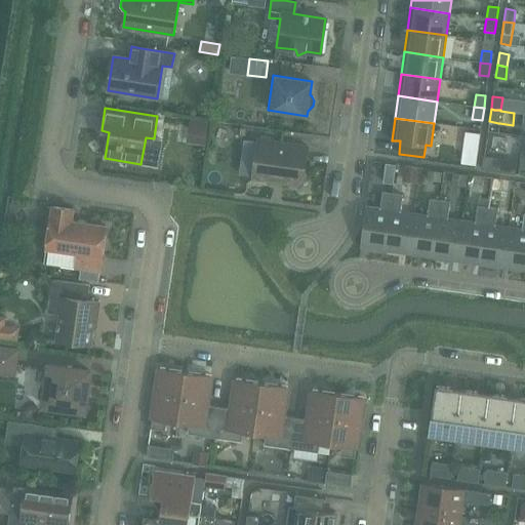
[(195,120),(192,144),(205,146),(209,122),(195,120)]
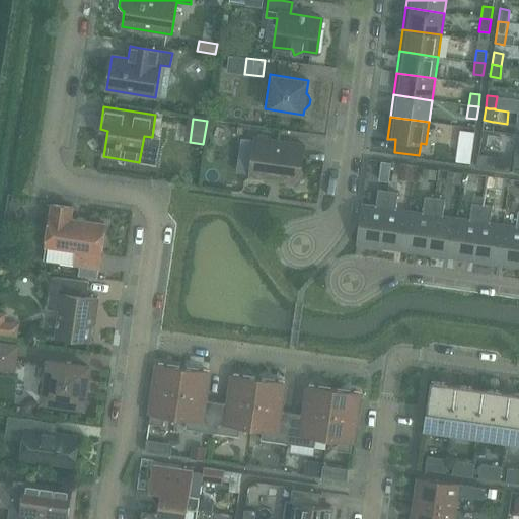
[(460,130),(458,144),(472,146),(474,132),(460,130)]
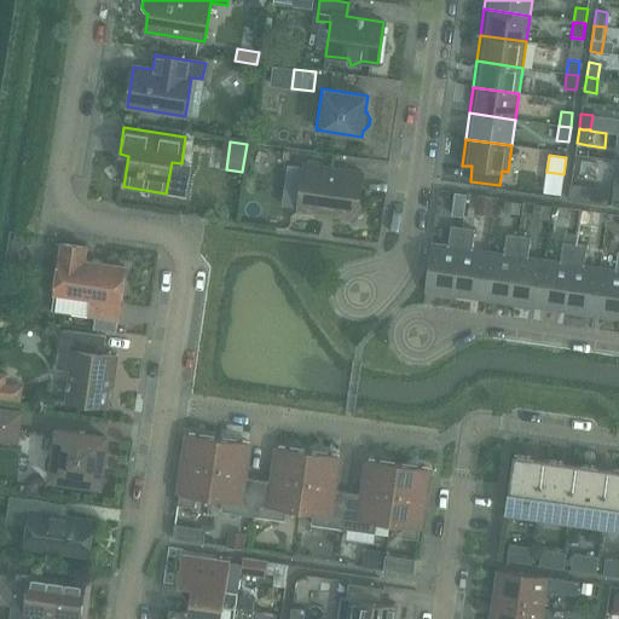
[(298,210),(357,219),(363,173),(305,165),(298,210)]
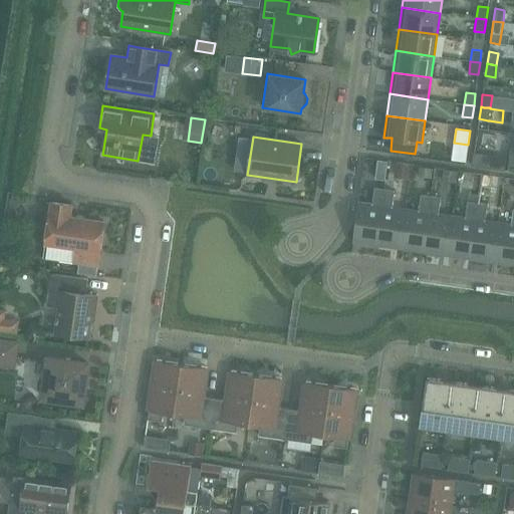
[(474,153),(472,166),(483,167),(484,155),(474,153)]
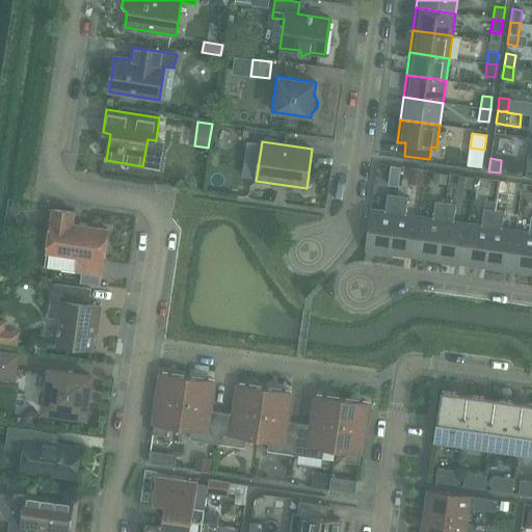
[(391,165),(388,185),(398,186),(401,166),(391,165)]
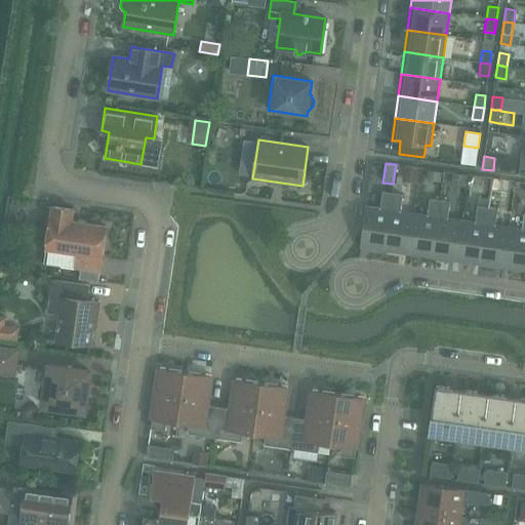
[(405,165),(403,182),(417,183),(419,167),(405,165)]
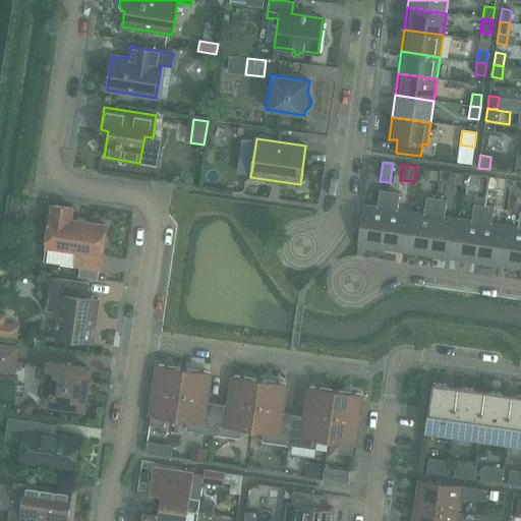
[(425,169),(423,178),(438,180),(439,171),(425,169)]
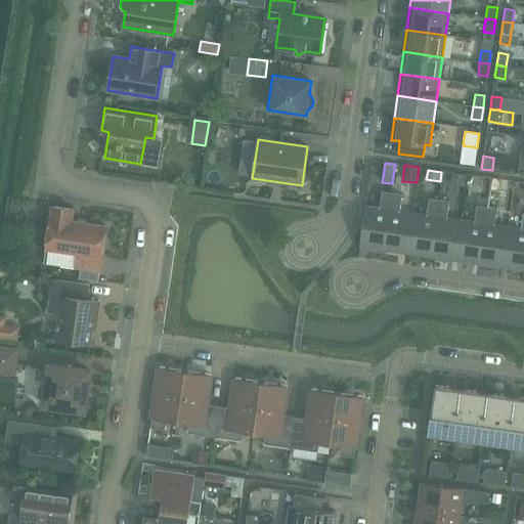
[(452,173),(450,184),(465,186),(467,175),(452,173)]
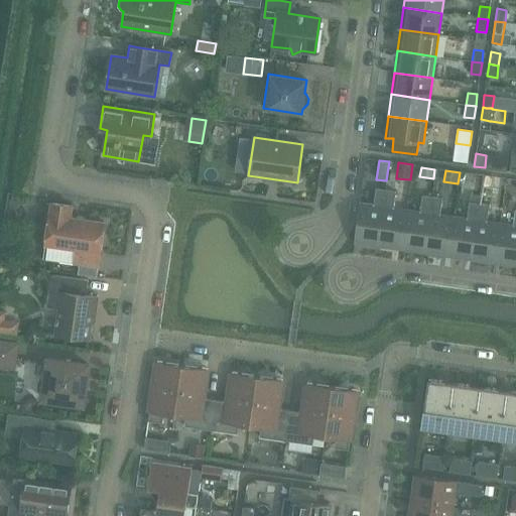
[(360,203),(354,243),(378,246),(385,189),(375,188),(373,205),(360,203)]
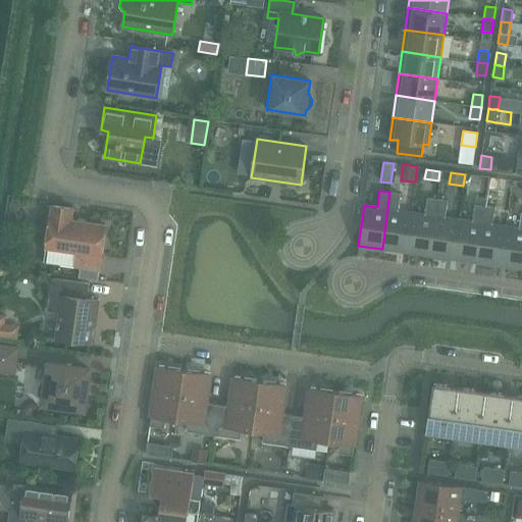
[(389,192),(382,249),(406,252),(412,211),(398,209),(401,194),(389,192)]
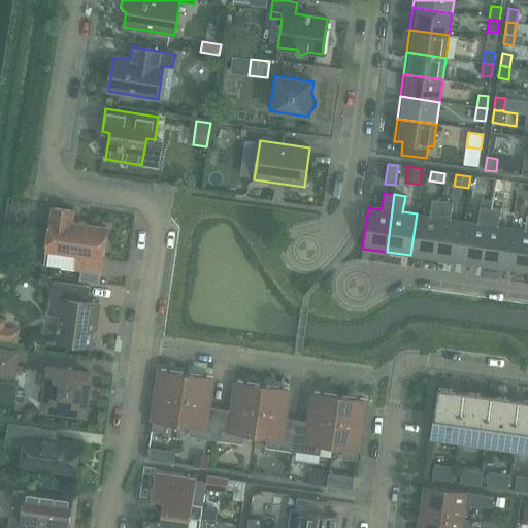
[(482,196),(480,206),(490,208),(492,197),(491,197),(482,196)]
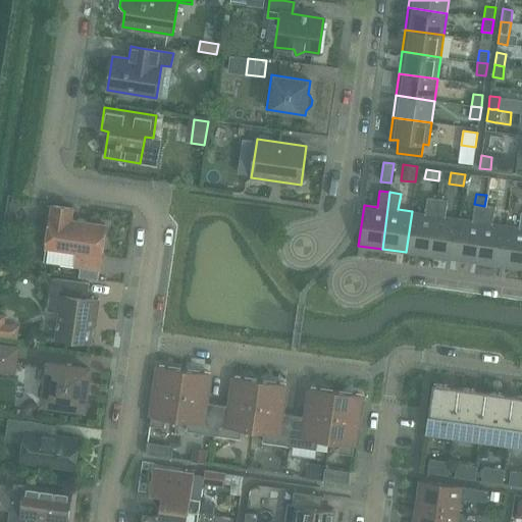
[(412,211),(406,252),(430,256),(437,199),(427,197),(425,213),(412,211)]
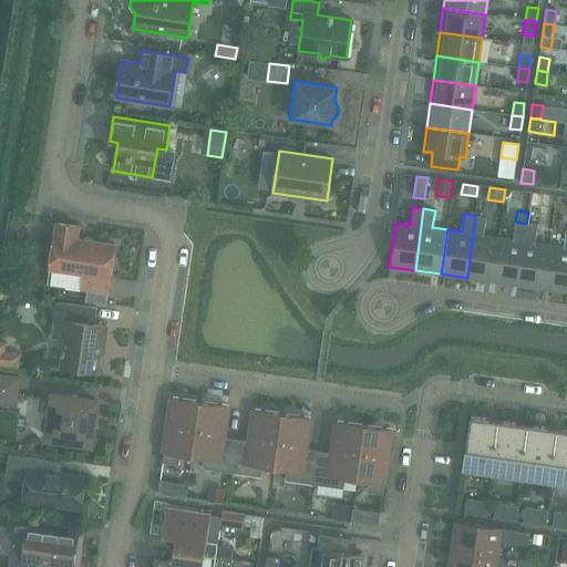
[(475,216),(467,278),(488,281),(497,236),(483,235),(486,217),(475,216)]
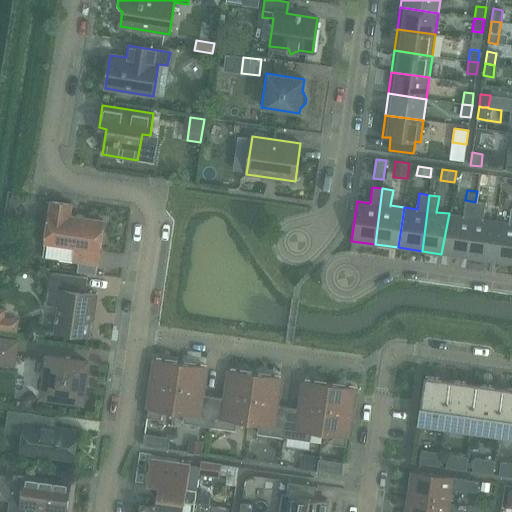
[(449,213),(441,254),(467,257),(476,202),(475,202),(465,200),(463,215),(449,213)]
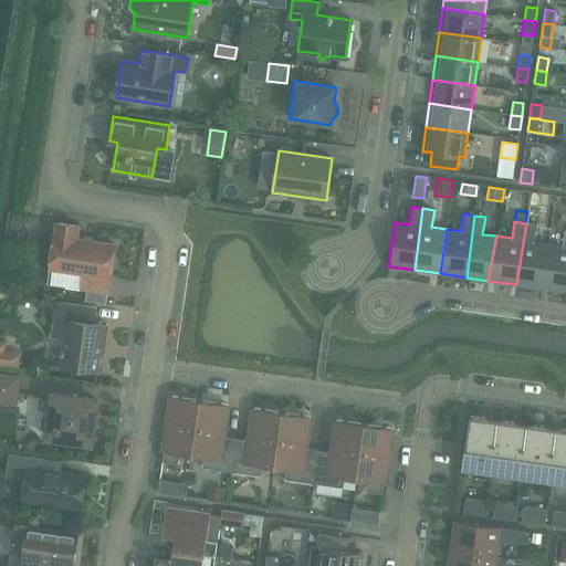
[(55,222),(49,271),(53,271),(51,284),(80,289),(107,293),(109,280),(115,244),(77,239),(79,226),(55,222)]
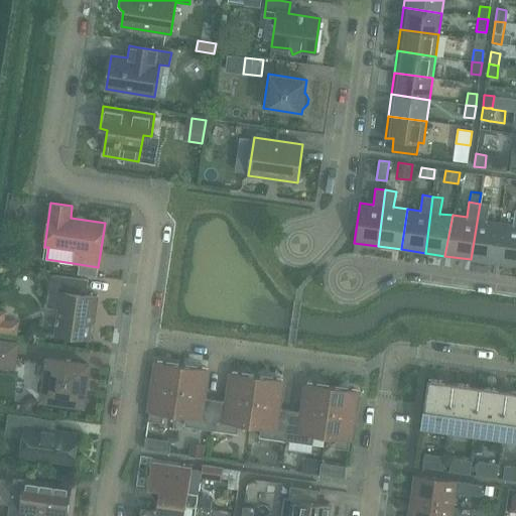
[(480,204),(471,259),(495,263),(501,222),(487,220),(489,205),(480,204)]
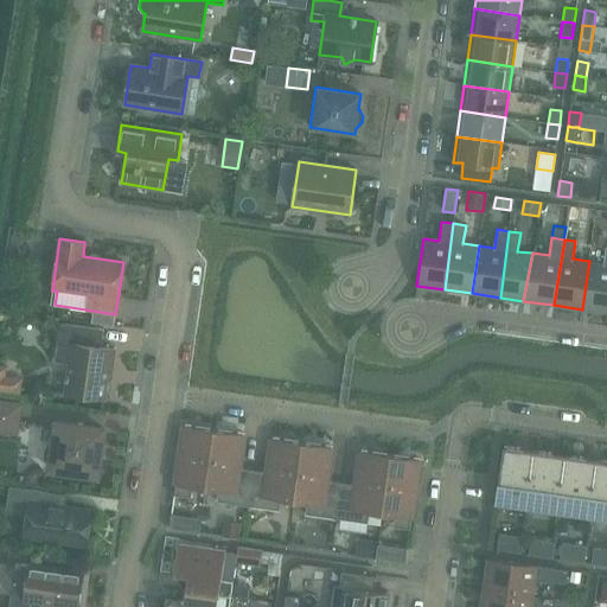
[(589,261),(582,310),(606,312),(606,244),(606,246),(604,263),(589,261)]
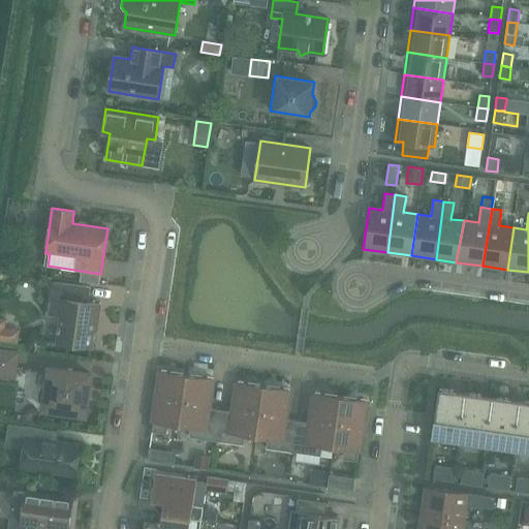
[(90,287),(53,282),(48,315),(59,316),(55,342),(91,347),(95,321),(97,322),(100,305),(88,303),(90,287)]
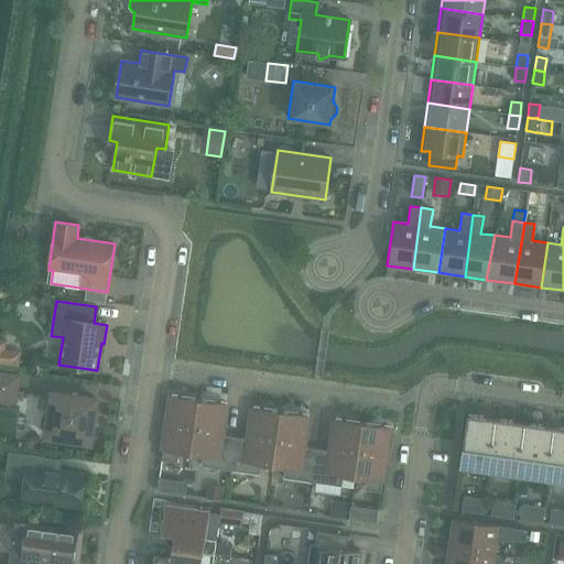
[(0,364),(20,367),(22,351),(6,349),(7,340),(0,339),(0,364)]
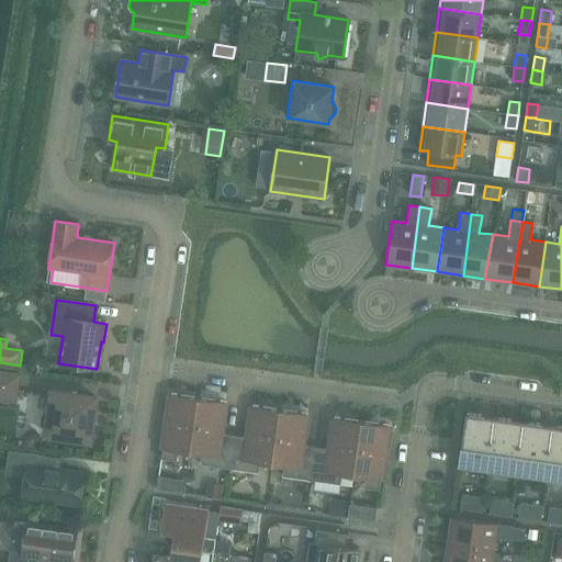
[(19,374),(0,371),(0,397),(15,401),(19,374)]
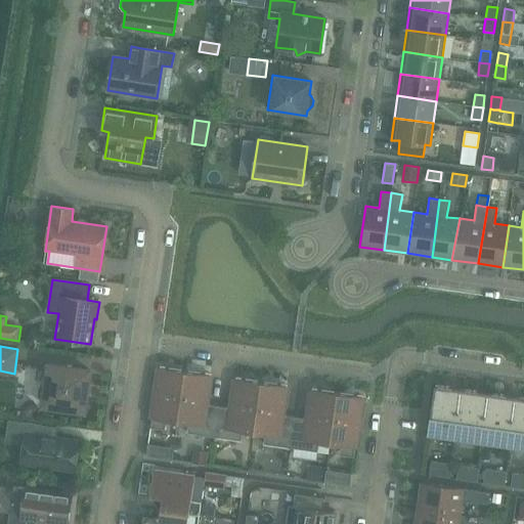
[(39,396),(44,402),(44,404),(83,410),(89,370),(49,365),(47,381),(40,386),(39,396)]
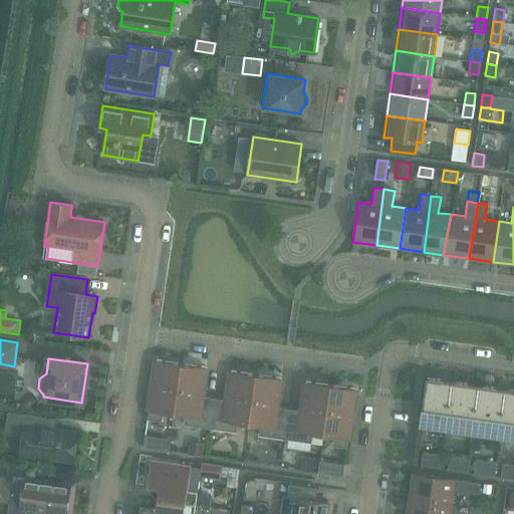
[(164,413),(174,414),(181,363),(156,359),(148,420),(162,422),(164,413)]
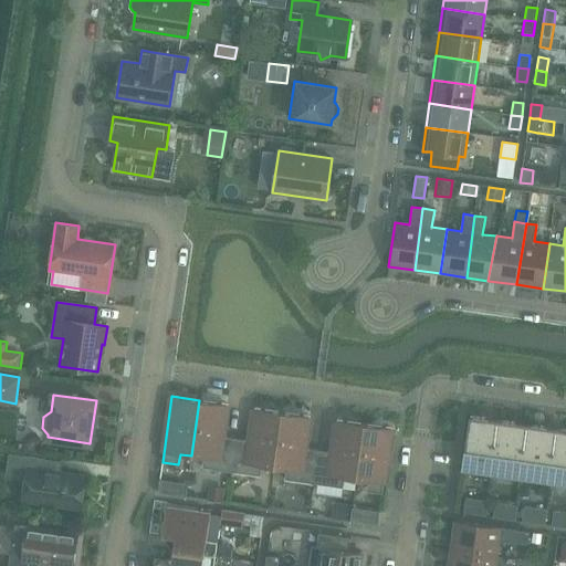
[(199,400),(191,456),(203,458),(202,468),(231,472),(237,438),(223,436),(228,405),(199,400)]
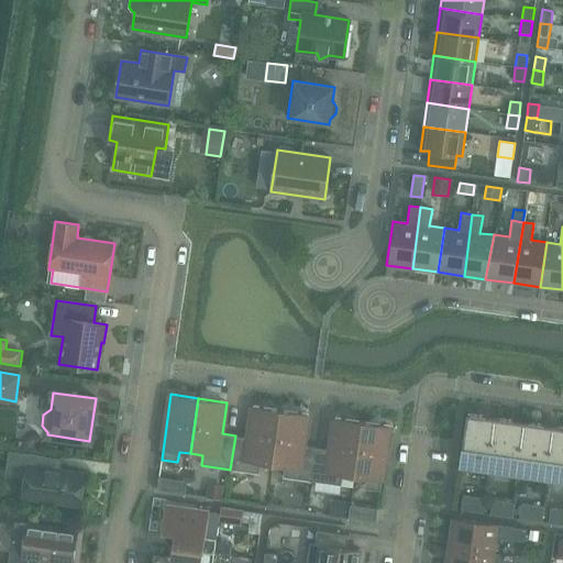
[(235,435),(230,470),(260,474),(261,464),(273,465),(280,410),(253,406),(249,438),(235,435)]
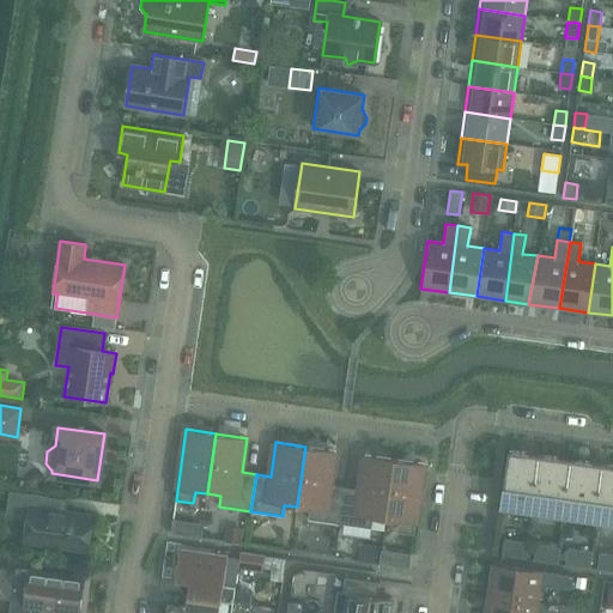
[(305,447),(297,507),(309,509),(308,520),(340,523),(345,487),(331,485),(335,450),(305,447)]
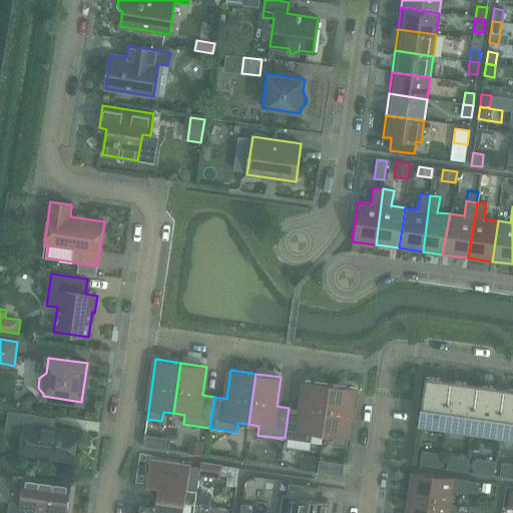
[(426,377),(419,424),(446,428),(453,381),(426,377)]
